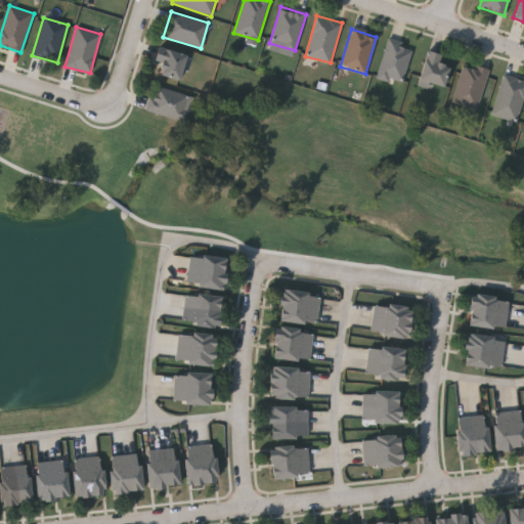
[(377,77),(387,39),(412,46),(402,83),(377,77)]
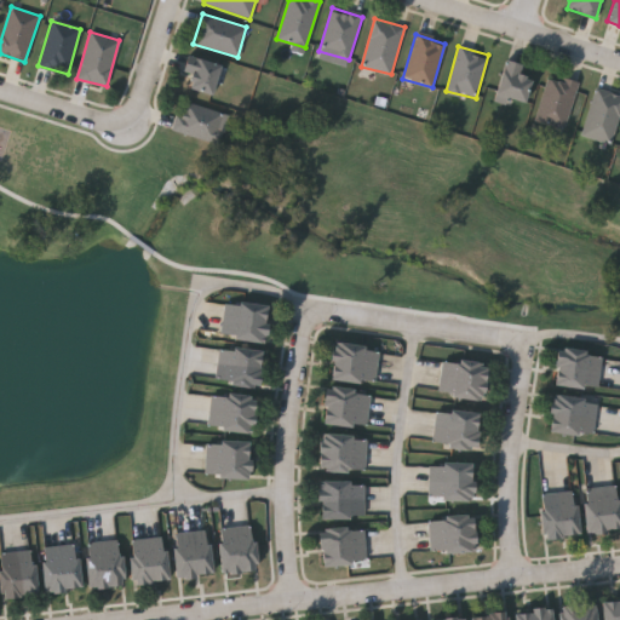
[(190,75),(183,73),(189,56),(220,67),(211,97),(185,89),(190,75)]
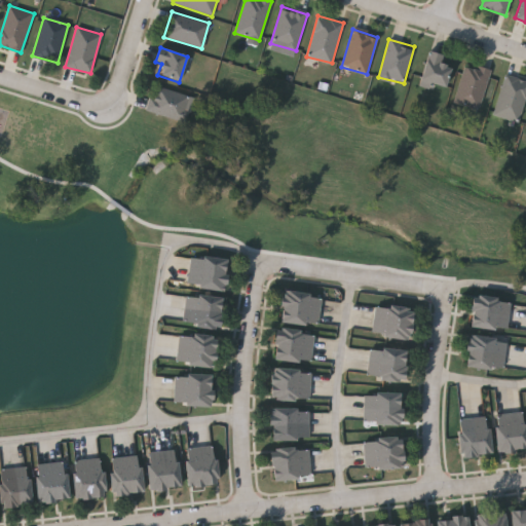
[(444,54),(442,63),(450,65),(445,87),(420,80),(428,50),(444,54)]
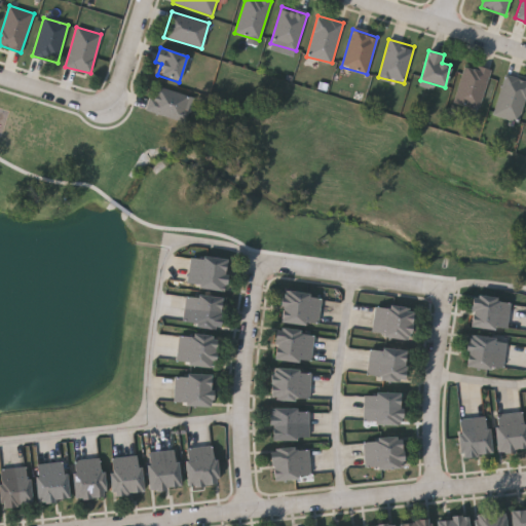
[(479,110),(453,103),(464,63),(490,70),(479,110)]
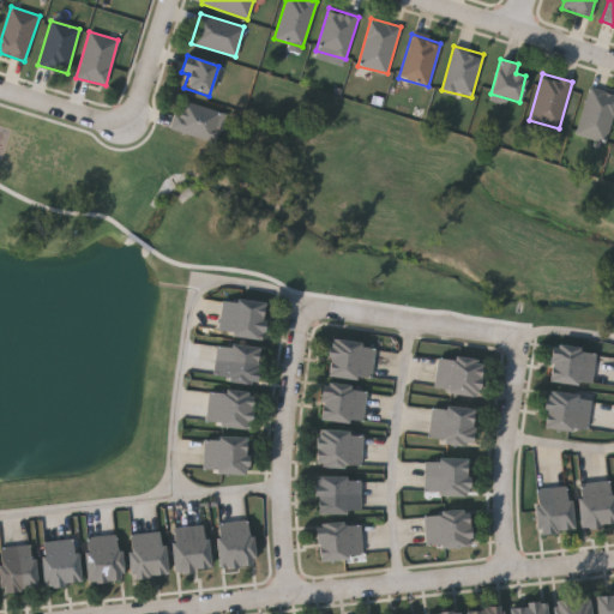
[(613,94),(613,110),(603,143),(575,133),(590,86),(613,94)]
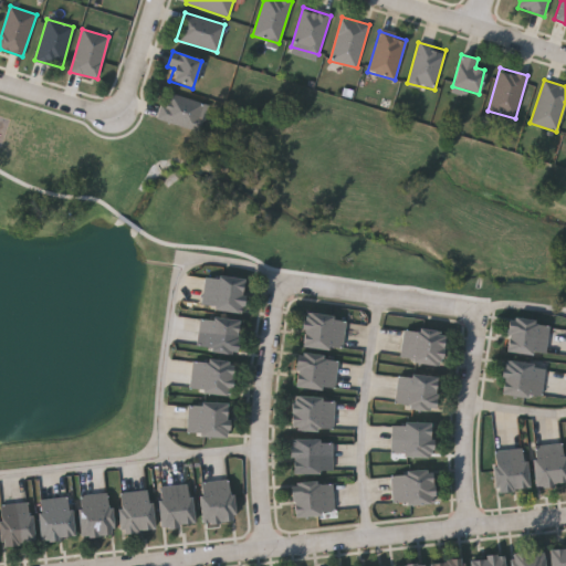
[(205,133),(157,118),(165,92),(212,106),(205,133)]
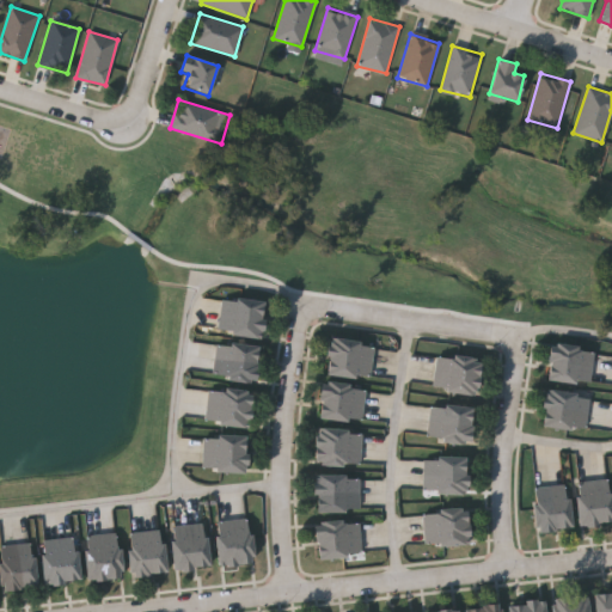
[(218,332),(222,298),(265,304),(261,340),(218,332)]
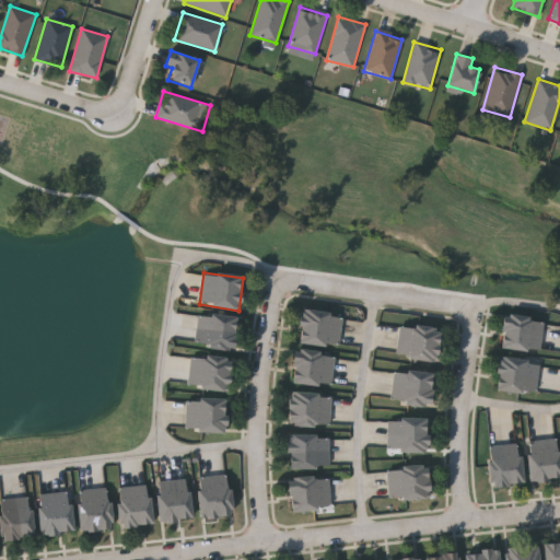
[(296,343),(301,311),(342,316),(338,349),(296,343)]
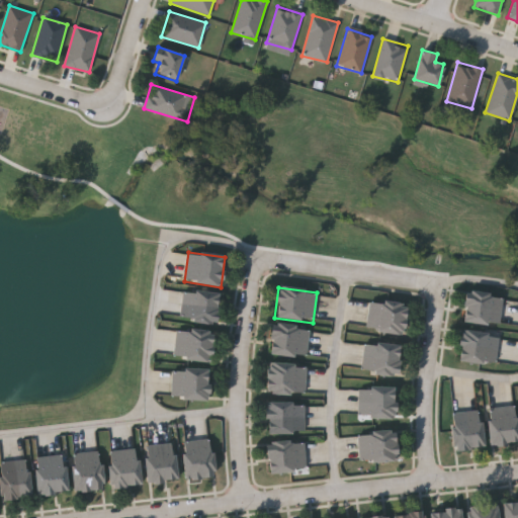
[(181,321),(184,290),(220,294),(216,325),(181,321)]
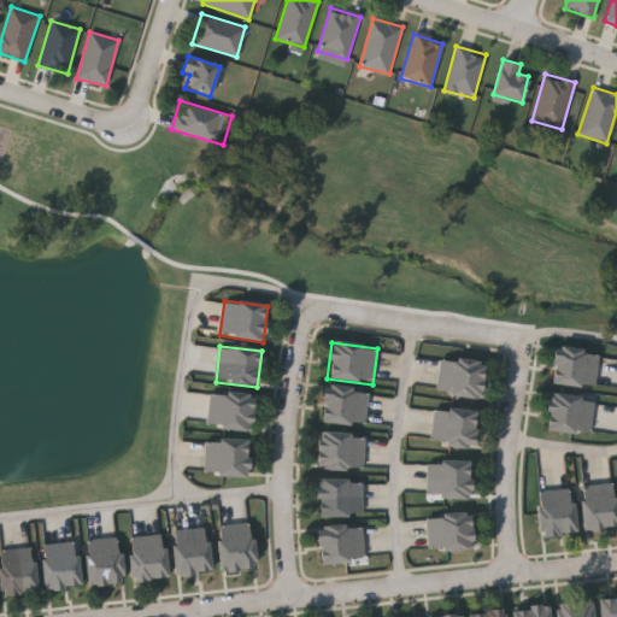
[(599,353),(595,389),(552,385),(554,348),(599,353)]
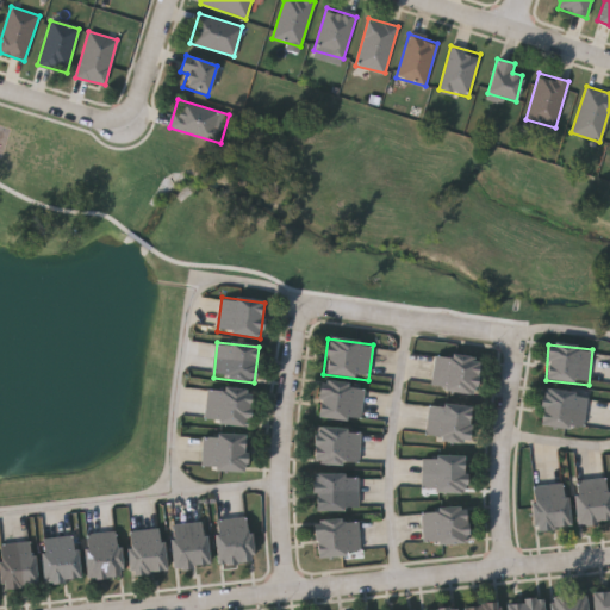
[(479,360),(475,394),(431,390),(435,355),(479,360)]
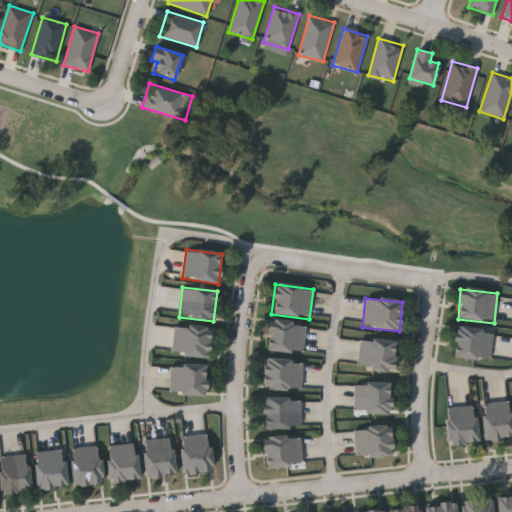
[(267,351),(269,322),(306,324),(304,353),(267,351)]
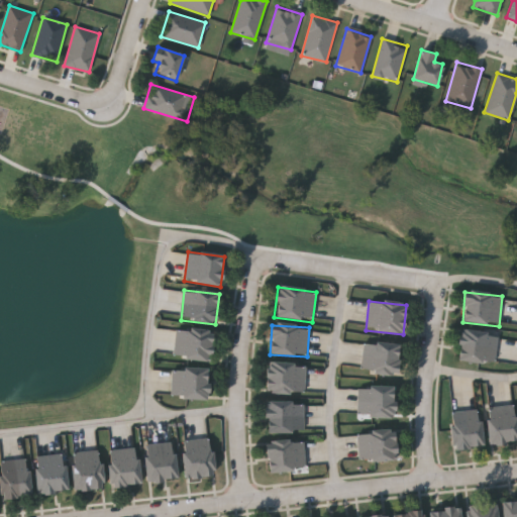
[(213,332),(210,362),(174,357),(177,328),(213,332)]
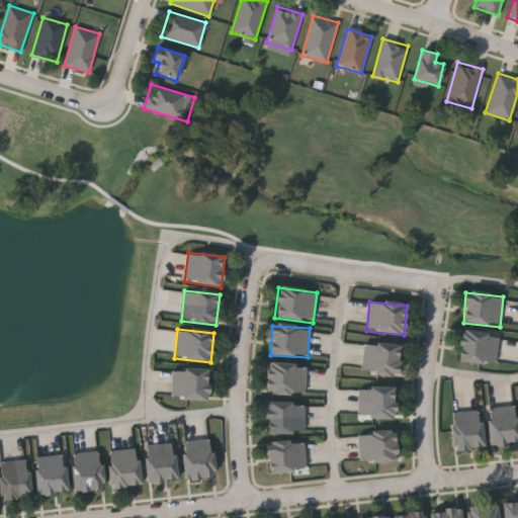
[(496,364),(458,362),(460,331),(498,333),(496,364)]
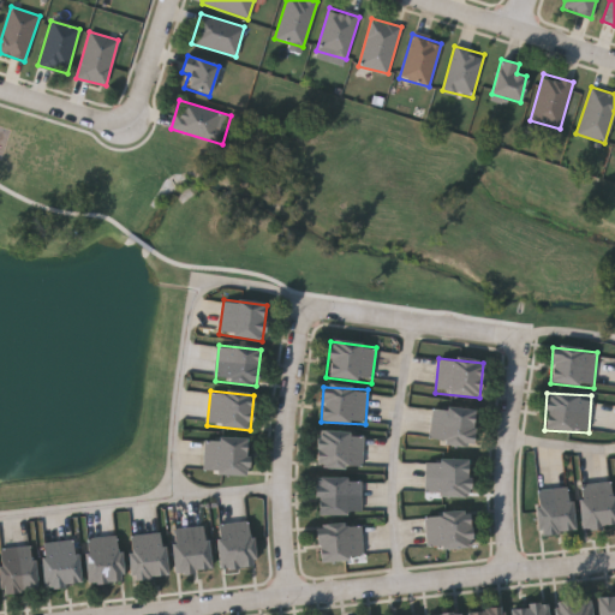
[(430,443),(433,407),(475,410),(473,446),(430,443)]
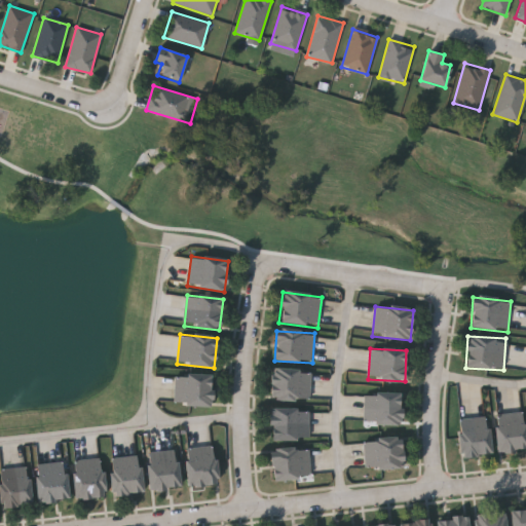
[(311,371),(310,402),(271,401),(272,370),(311,371)]
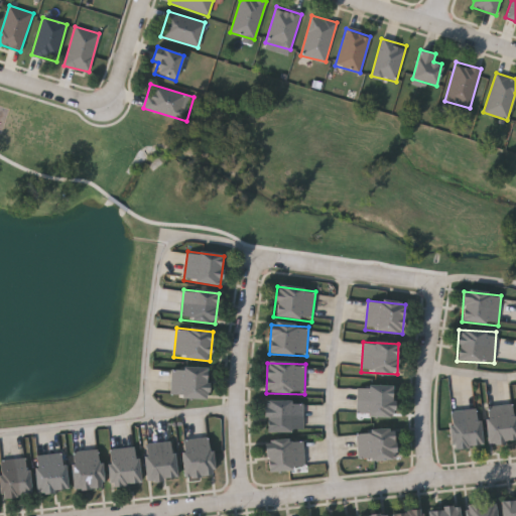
[(171,398),(172,367),(209,368),(208,399),(171,398)]
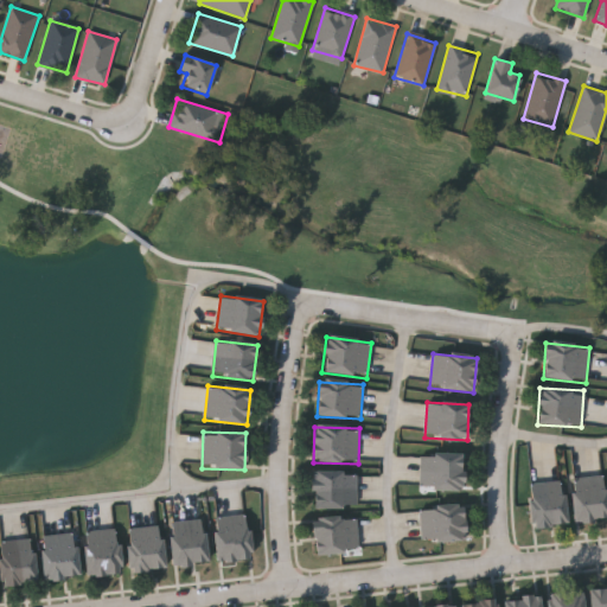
[(421,453),(464,454),(464,491),(421,491),(421,453)]
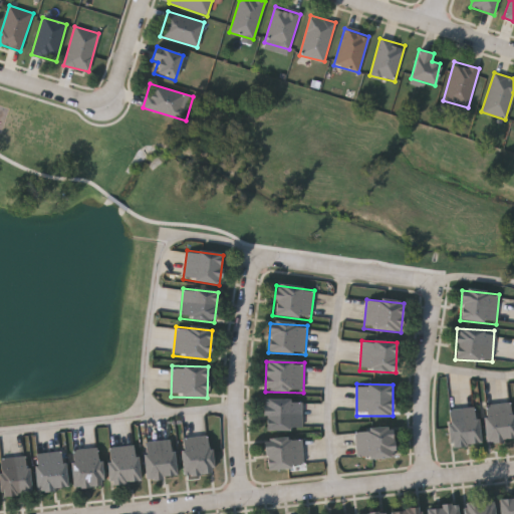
[(265,431),(265,400),(303,400),(303,431),(265,431)]
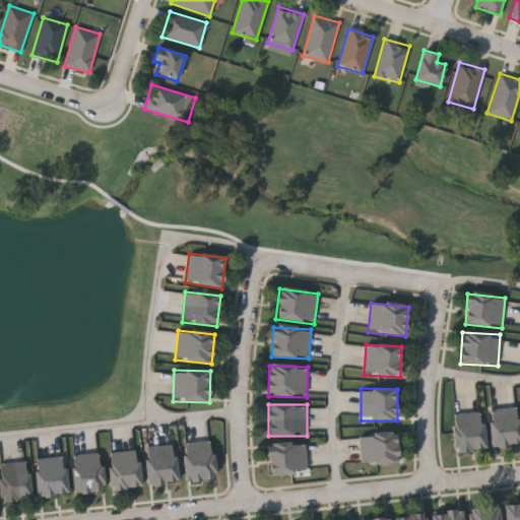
[(490,413),(519,409),(519,417),(519,444),(494,447),(490,413)]
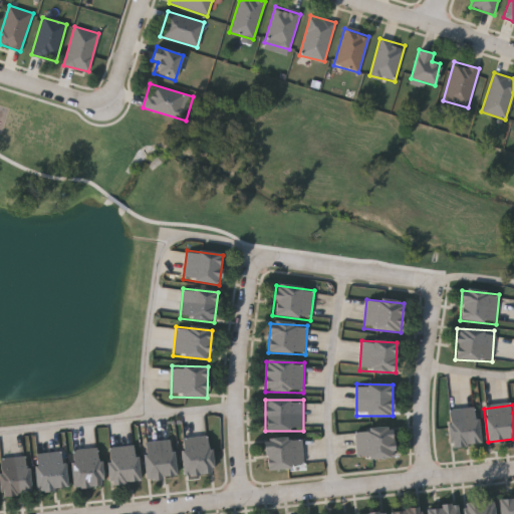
[(477,407),(481,445),(452,448),(448,410),(477,407)]
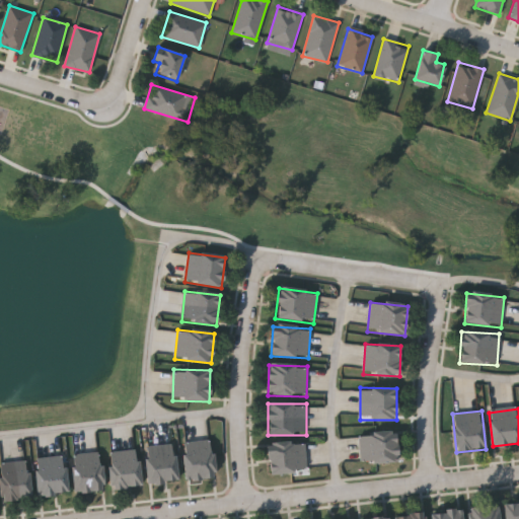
[(397,462),(361,463),(360,433),(397,432),(397,462)]
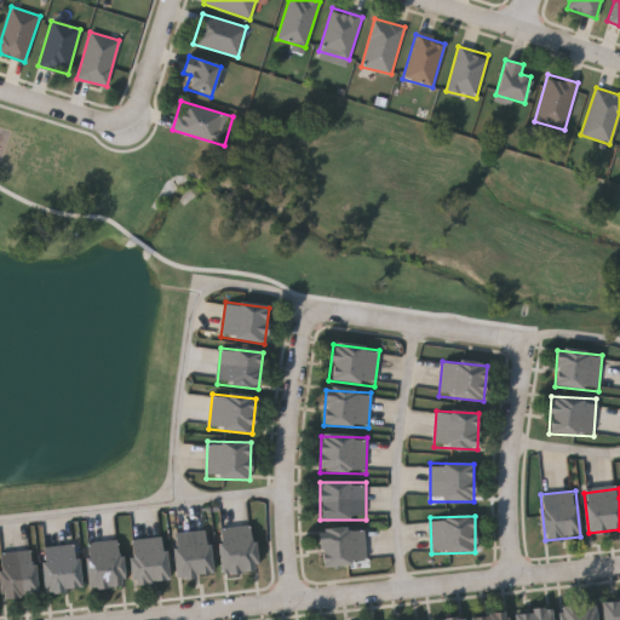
[(258,572),(223,575),(218,529),(252,526),(258,572)]
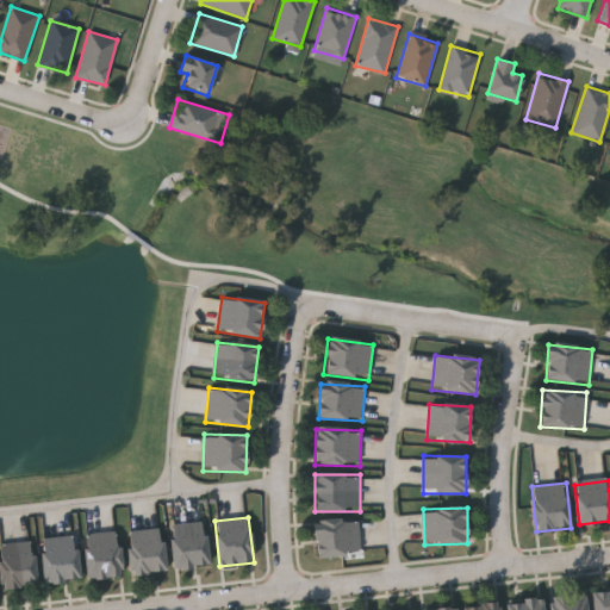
[(315,521),(360,521),(360,556),(315,556),(315,521)]
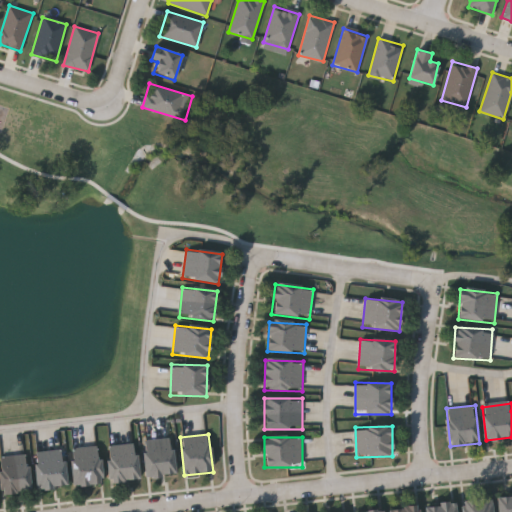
[(175,475),(145,477),(143,441),(173,439),(175,475)]
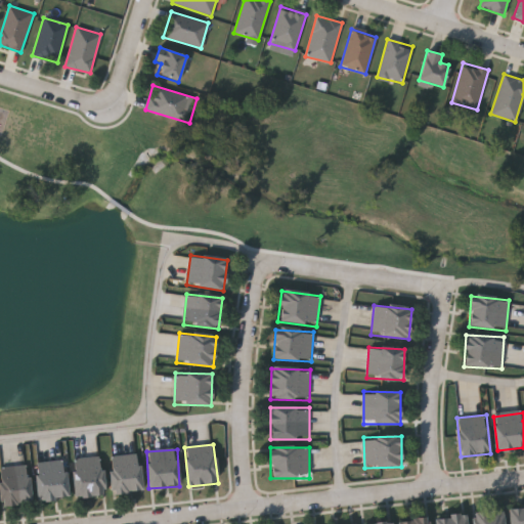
[(142,491),(113,494),(110,456),(139,454),(142,491)]
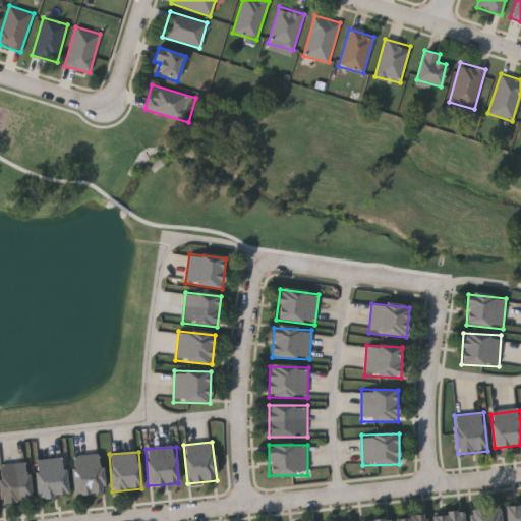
[(71,457),(102,455),(104,494),(74,496),(71,457)]
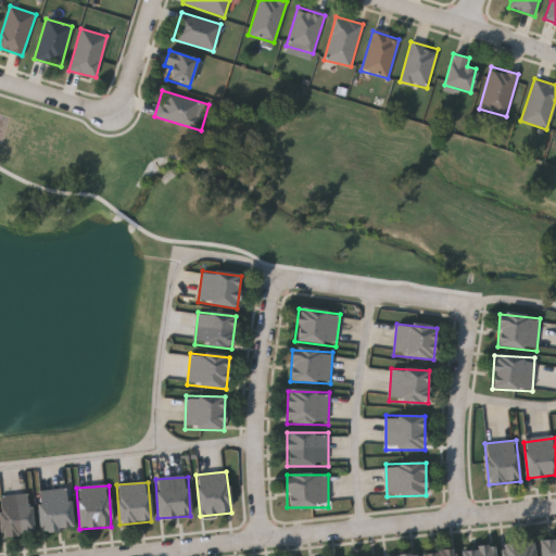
[(73,529),(41,531),(39,491),(70,490),(73,529)]
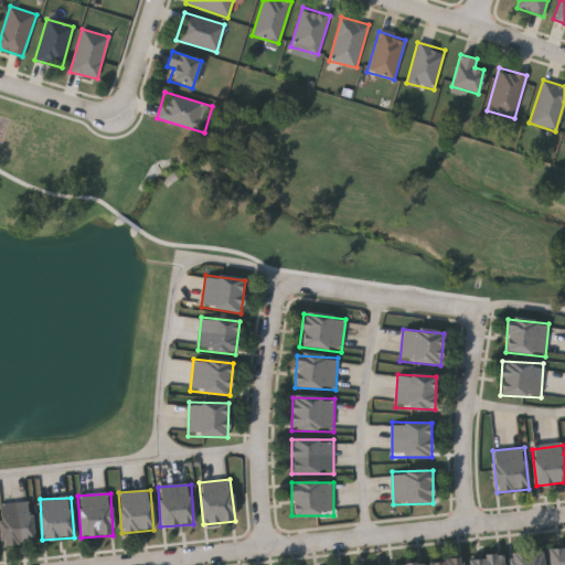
[(34,543),(2,546),(0,525),(0,504),(30,501),(34,543)]
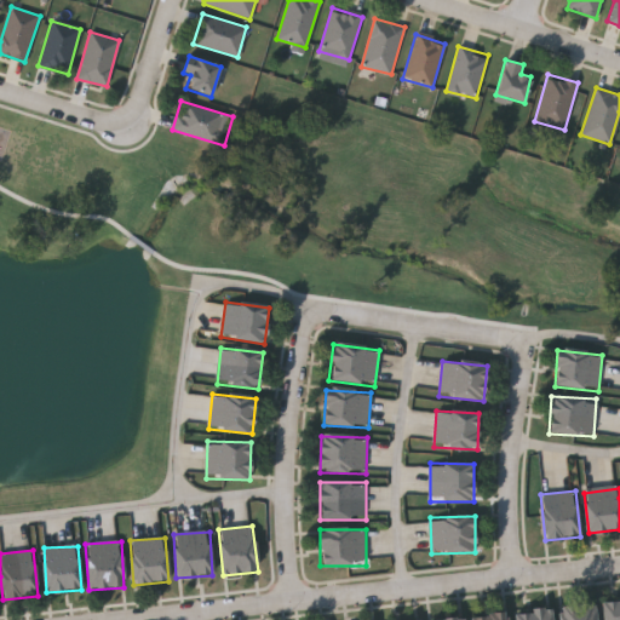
[(619,619),(603,619),(602,603),(619,601),(619,619)]
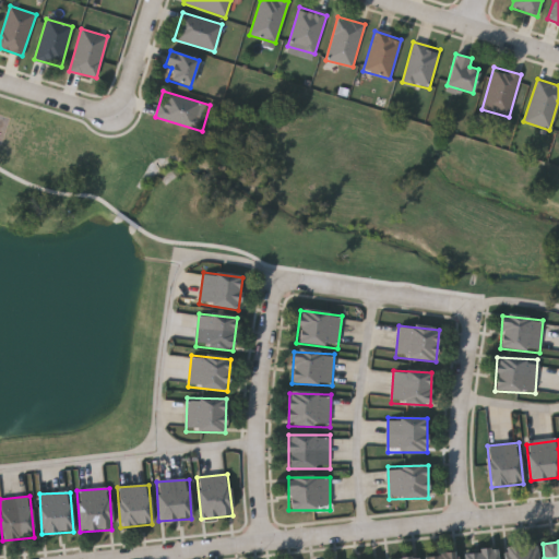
[(537,545),(538,558),(506,558),(506,547),(537,545)]
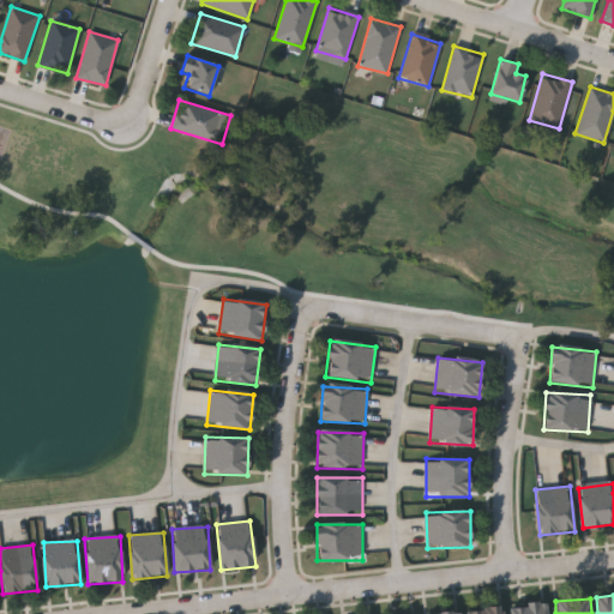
[(548,613),(548,602),(528,603),(529,607),(512,608),(512,613),(548,613)]
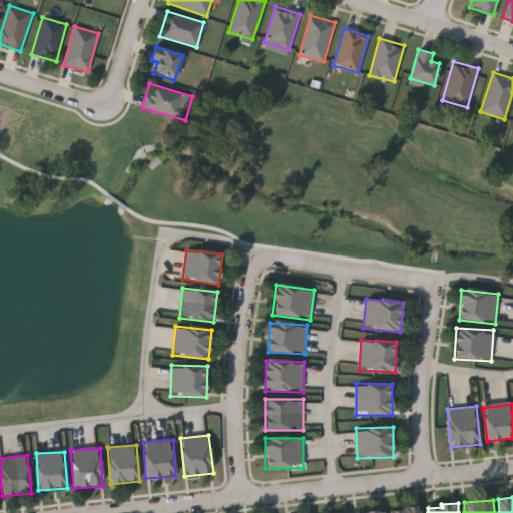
All buildings are outlined.
